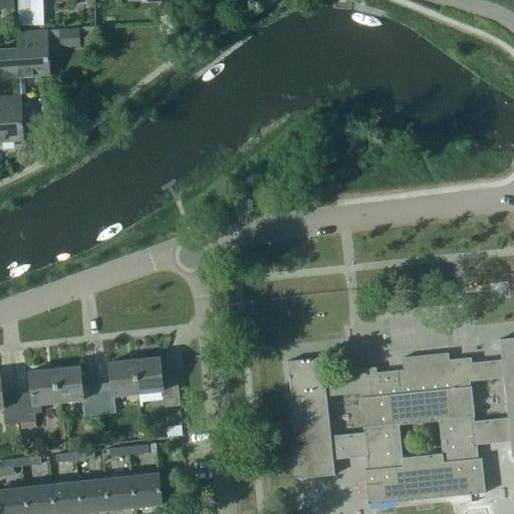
[(0,0),(0,8),(13,8),(13,0),(0,0)]
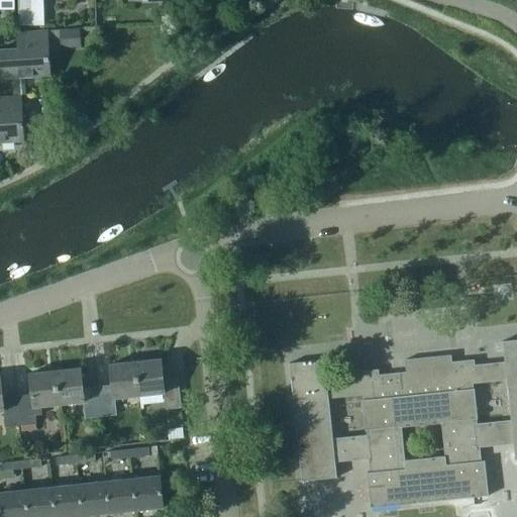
[(47,24),(47,0),(21,0),(21,24),(47,24)]
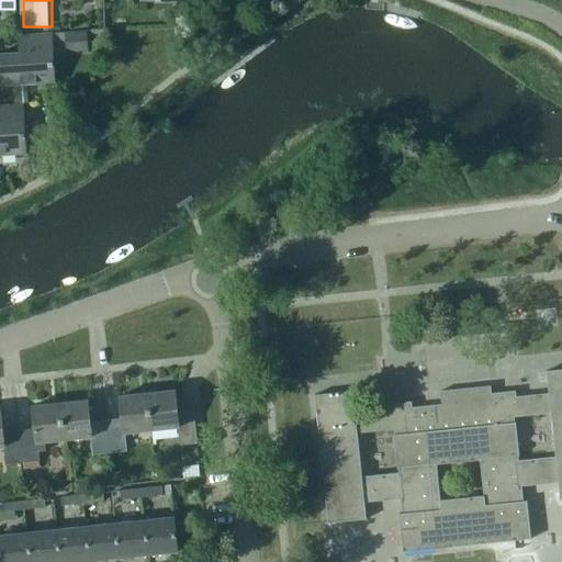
[(66,52),(88,49),(87,31),(18,35),(19,53),(0,54),(0,85),(12,85),(25,83),(54,81),(52,52),(66,51),(66,52)]
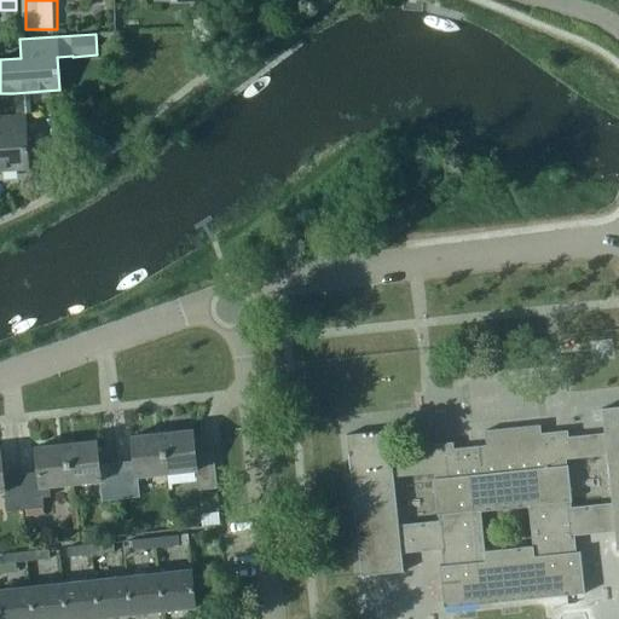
[(15,114),(30,113),(28,92),(13,93),(15,114)]
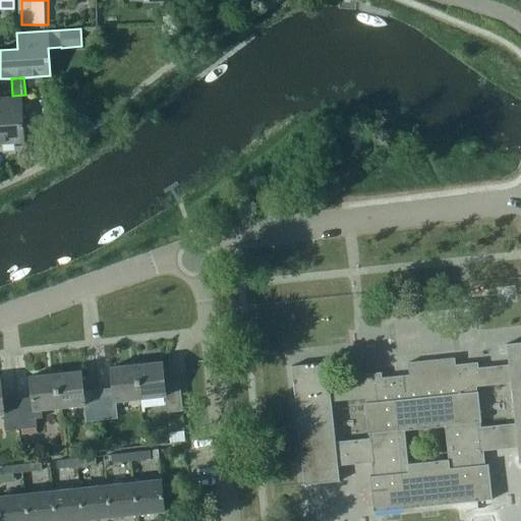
[(0,142),(23,141),(20,97),(0,98),(0,142)]
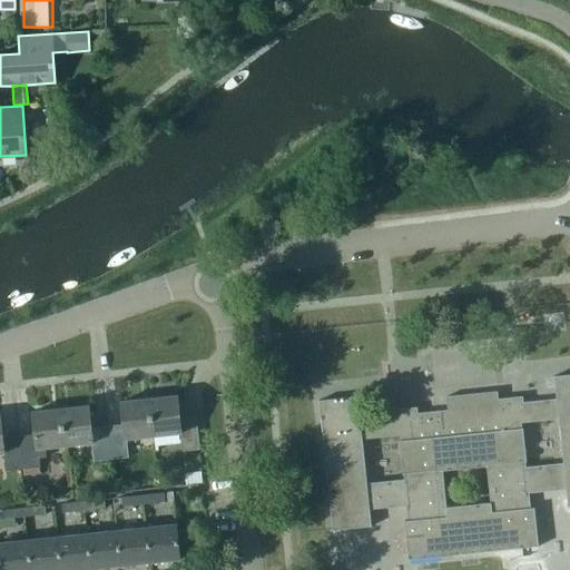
[(47,125),(58,124),(56,107),(46,108),(47,125)]
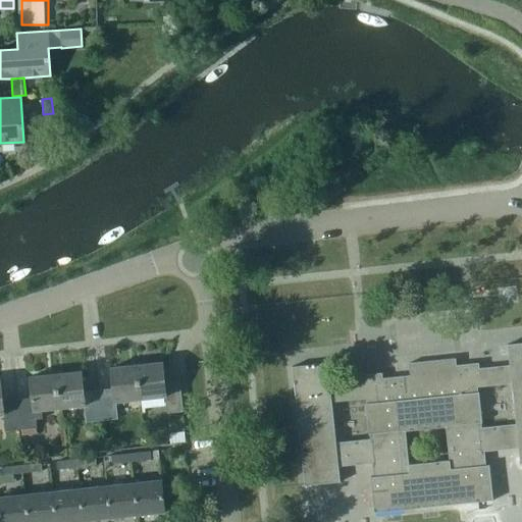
[(482,447),(516,444),(518,465),(521,464),(521,344),(507,347),(509,366),(456,372),(455,360),(408,365),(409,377),(329,385),(327,364),(292,368),(304,486),(338,483),(336,462),(371,459),(373,478),(369,478),(373,514),(492,502),(488,467),(484,467),(482,447)]
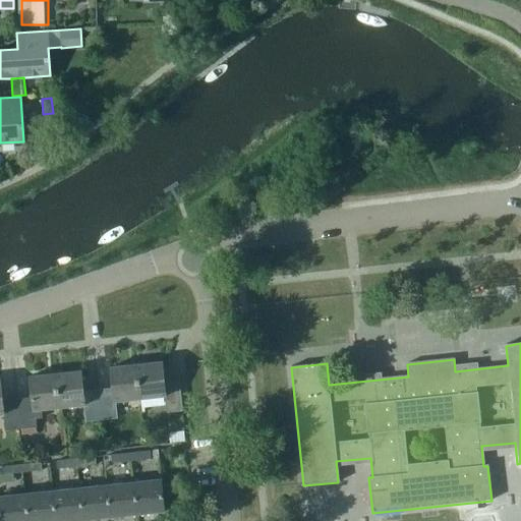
[(161,362),(136,365),(140,399),(165,397),(166,413),(182,411),(178,382),(164,384),(161,362)]
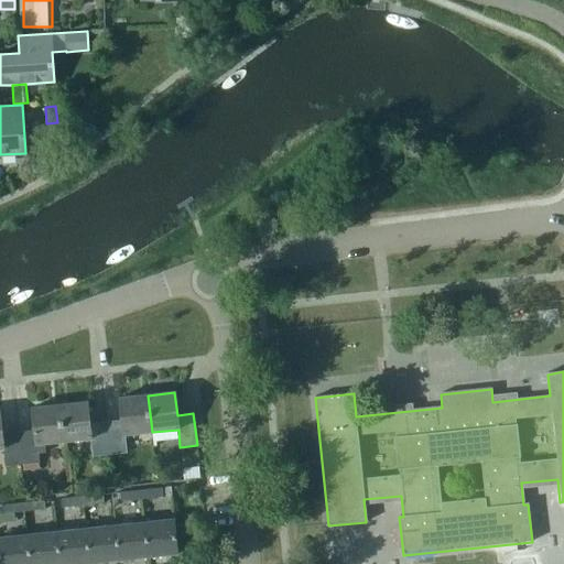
[(121,422),(106,423),(109,455),(126,454),(123,435),(152,432),(148,396),(118,399),(121,422)]
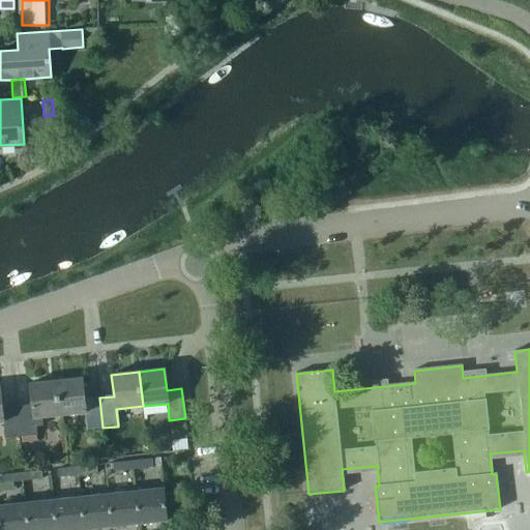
[(82,378),(56,381),(60,415),(85,413),(87,430),(102,428),(99,398),(84,400),(82,378)]
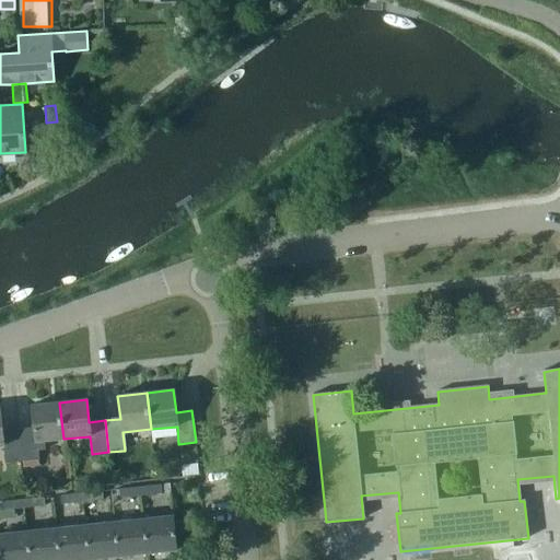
[(38,461),(37,451),(45,451),(44,441),(63,439),(59,403),(31,406),(33,428),(19,430),(22,462),(38,461)]
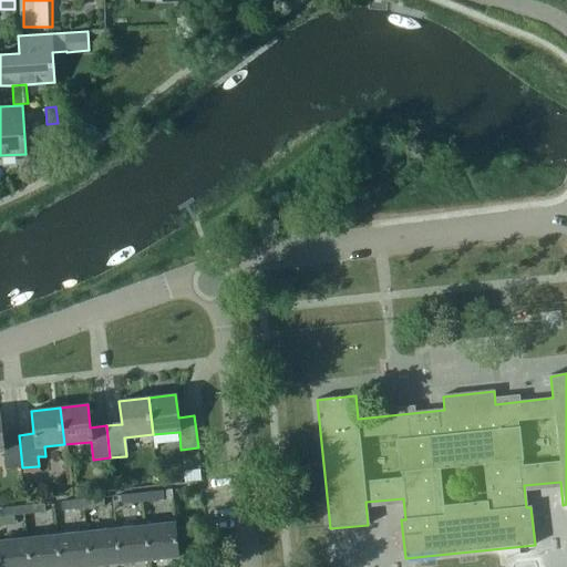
[(0,419),(0,451),(2,451),(4,470),(22,467),(19,435),(2,437),(0,419)]
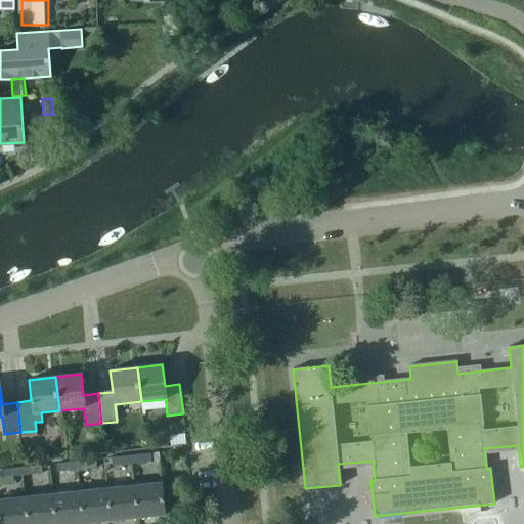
[(149,453),(131,454),(131,464),(150,462),(149,453)]
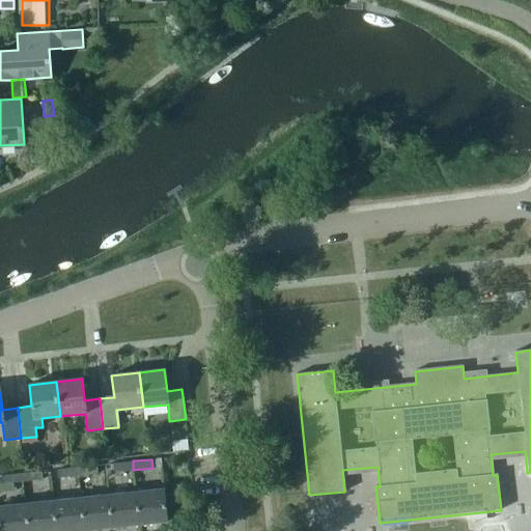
[(133,470),(133,460),(113,463),(113,472),(133,470)]
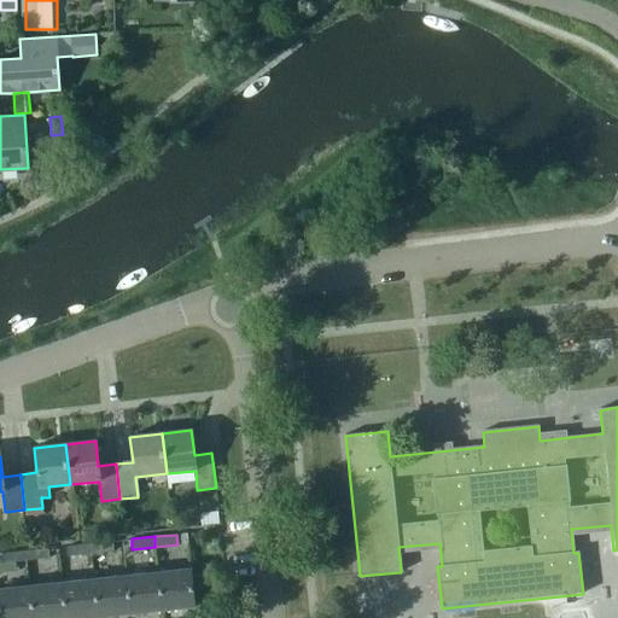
[(112,541),(89,543),(91,554),(114,552),(112,541)]
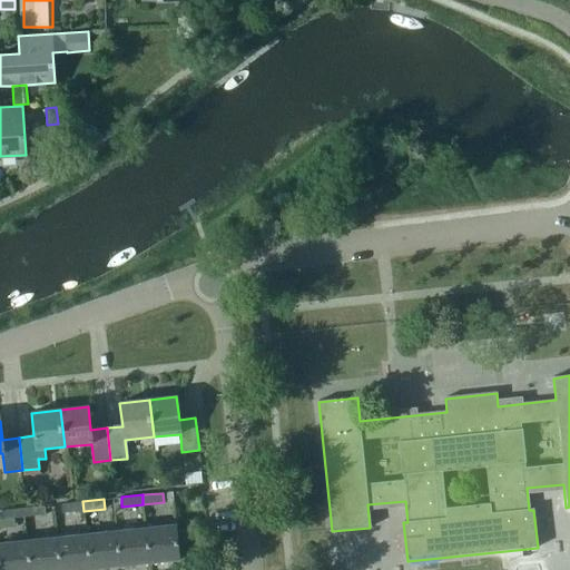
[(64,513),(84,511),(82,501),(62,503),(64,513)]
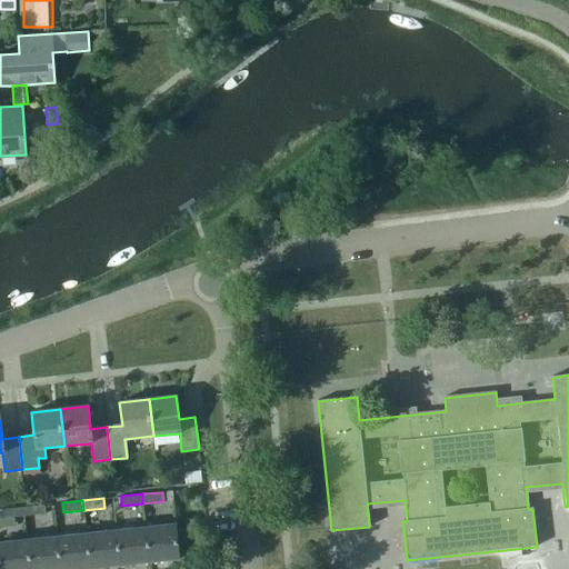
[(22,507),(23,517),(45,515),(43,505),(22,507)]
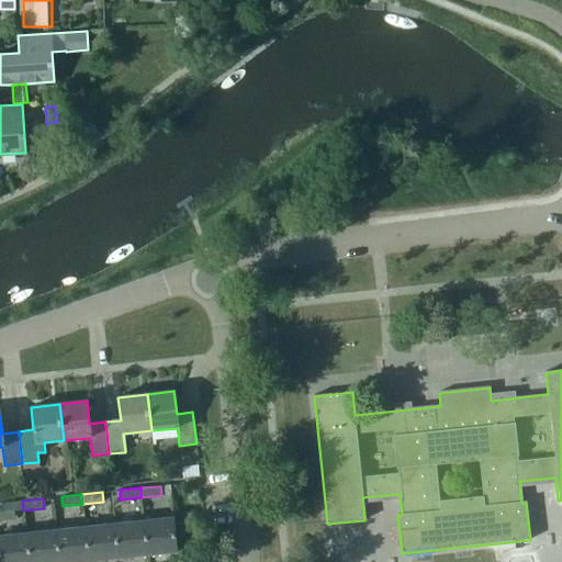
[(3,513),(23,510),(22,501),(2,503),(3,513)]
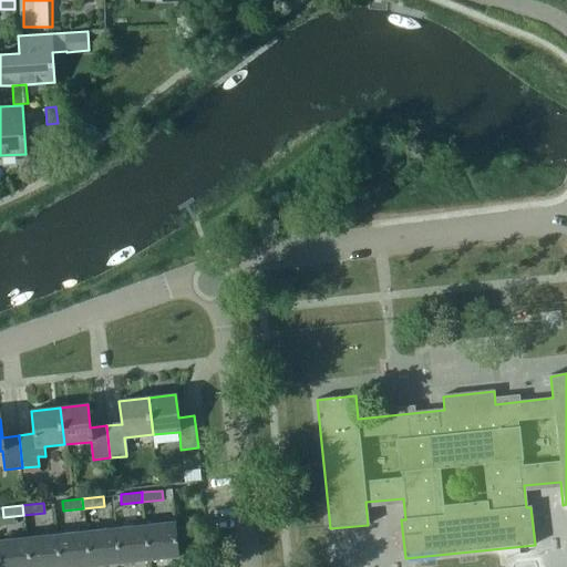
[(175,523),(145,526),(148,560),(178,558),(175,523)]
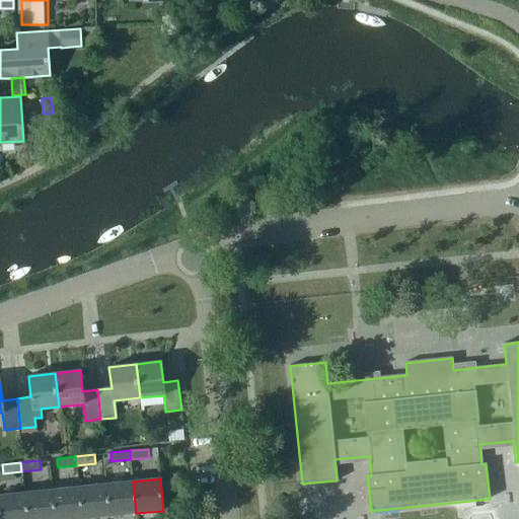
[(108,516),(136,513),(133,482),(105,485),(108,516)]
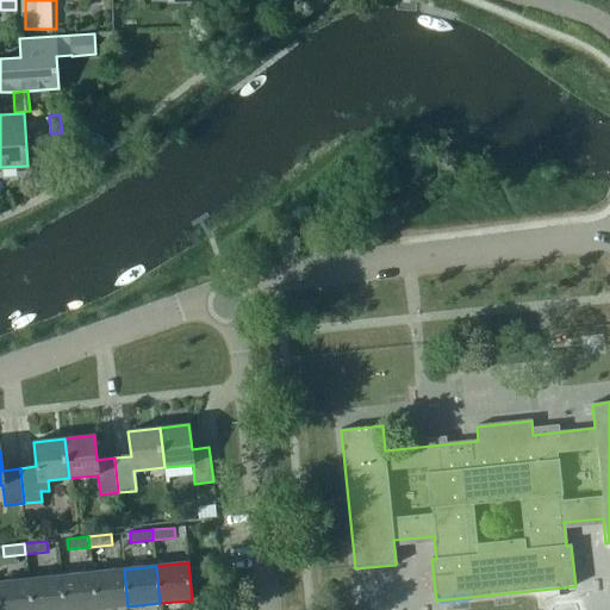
[(95,609),(97,609),(128,607),(124,570),(92,572),(95,609)]
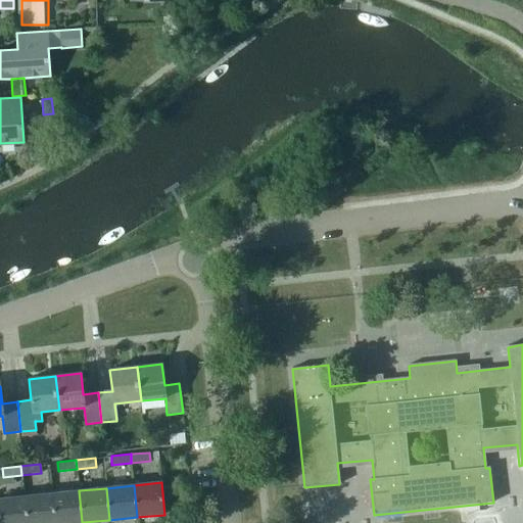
[(51,493),(54,522),(82,522),(79,490),(51,493)]
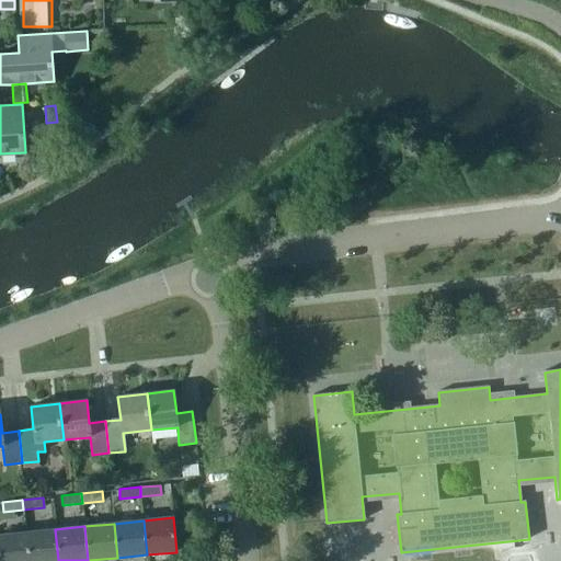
[(58,560),(55,529),(26,533),(29,560),(58,560)]
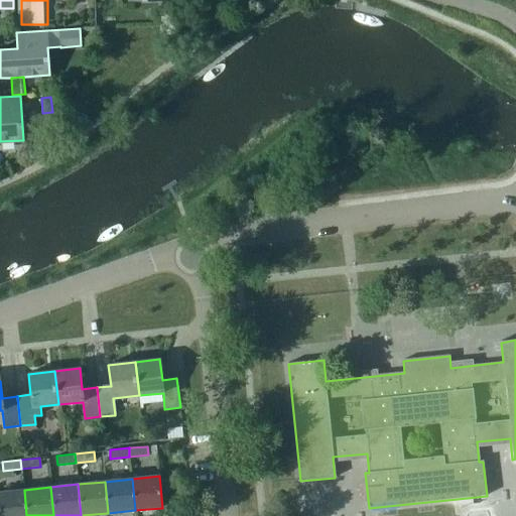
[(0,515),(26,515),(24,490),(0,492),(0,515)]
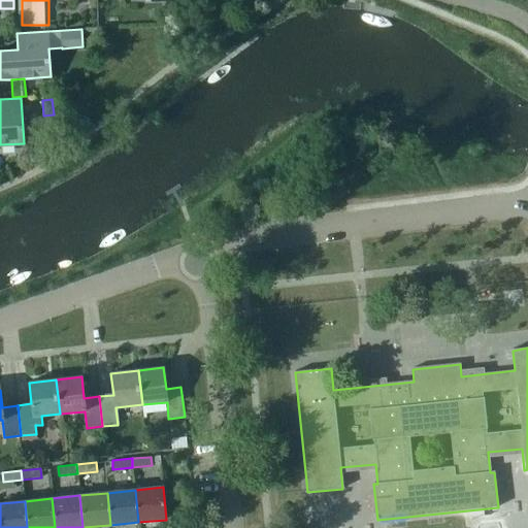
All buildings are outlined.
